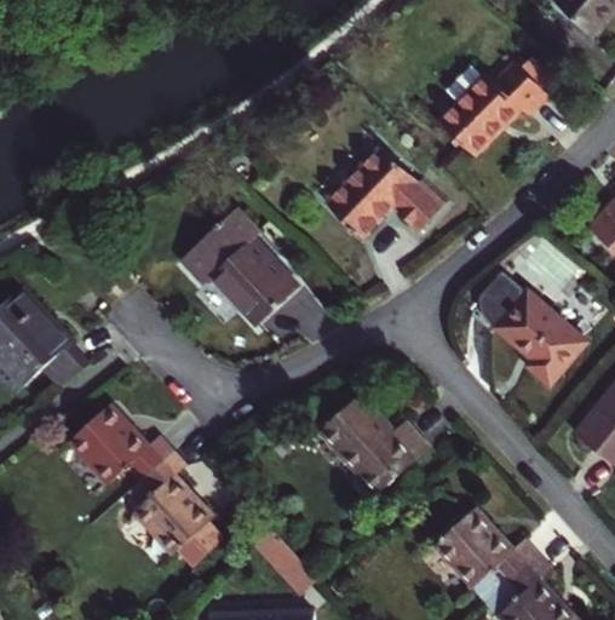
[(614,0),(552,0),(552,1),(593,34),(614,4),(614,0)]
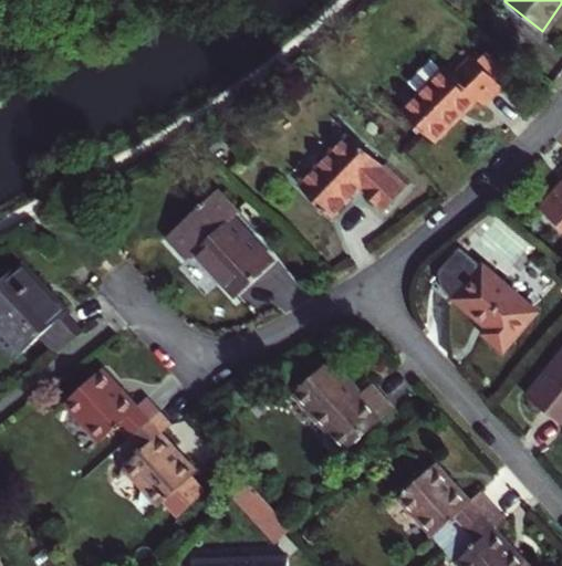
[(447,71),(444,75),(429,65),(410,90),(424,101),(408,121),(443,148),(480,101),(488,106),(505,83),(470,58),(456,77),(447,71)]
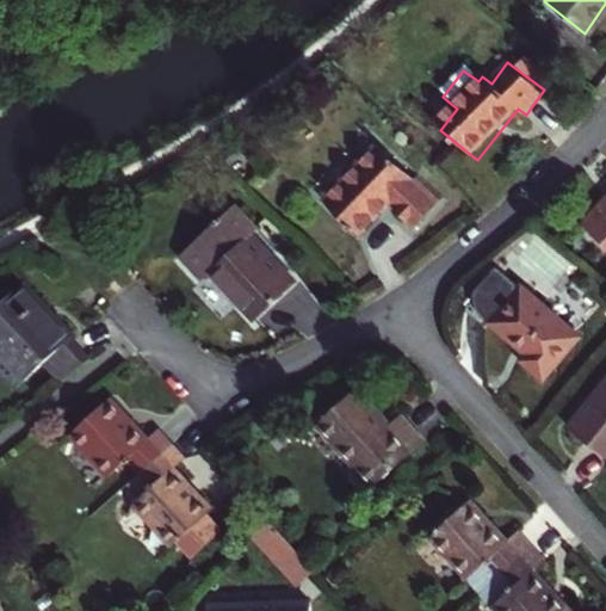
[(381,150),(327,205),(362,240),(393,208),(419,233),(441,209),(381,150)]
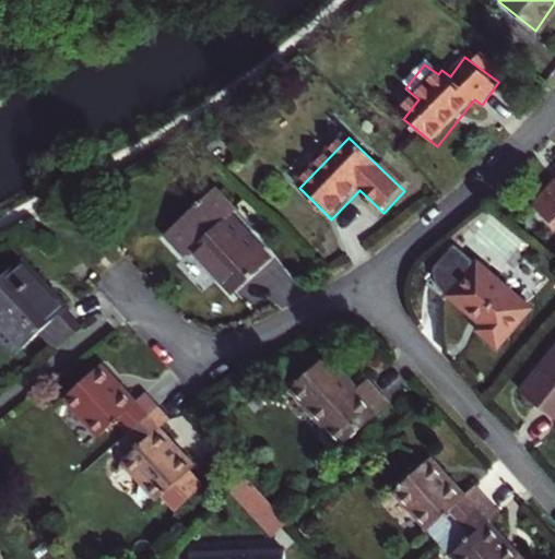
[(554,173),(530,204),(554,225),(554,173)]
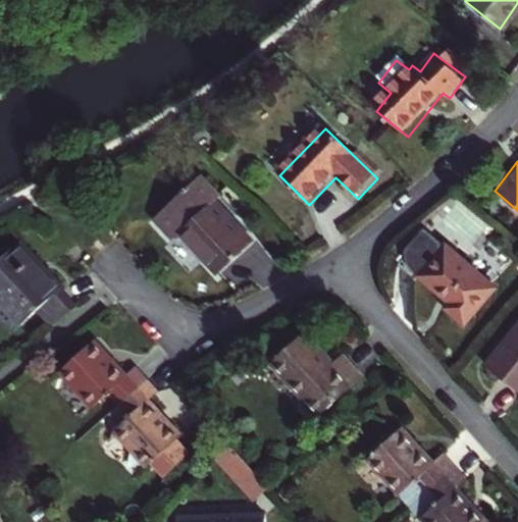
[(217,268),(248,240),(211,201),(216,196),(195,174),(153,214),(172,235),(178,228),(217,268)]
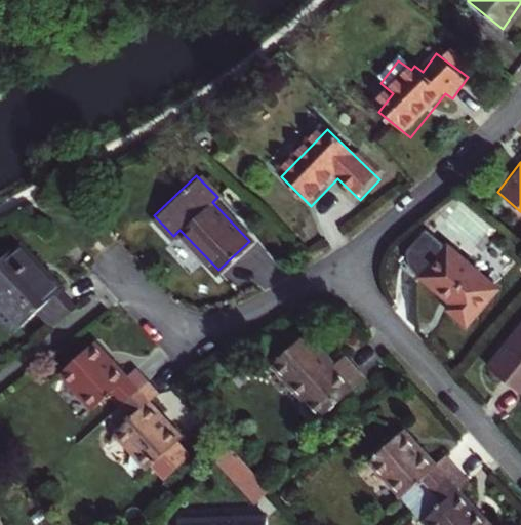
[(464,325),(494,287),(444,246),(442,248),(422,231),(399,258),(419,275),(417,277),(451,305),(446,311),(464,325)]
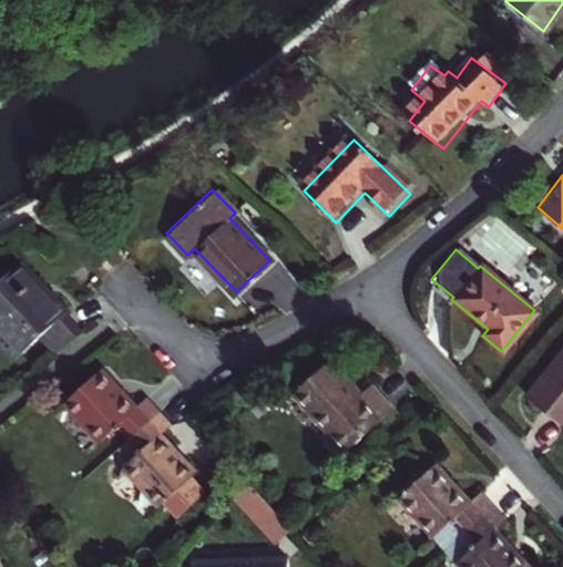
[(62,313),(18,265),(0,280),(0,332),(18,352),(33,340),(50,358),(53,354),(77,337),(59,317),(62,313)]
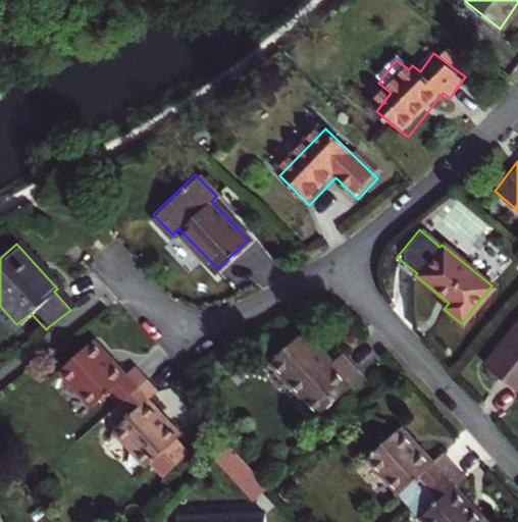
[(517,320),(482,366),(517,395),(517,320)]
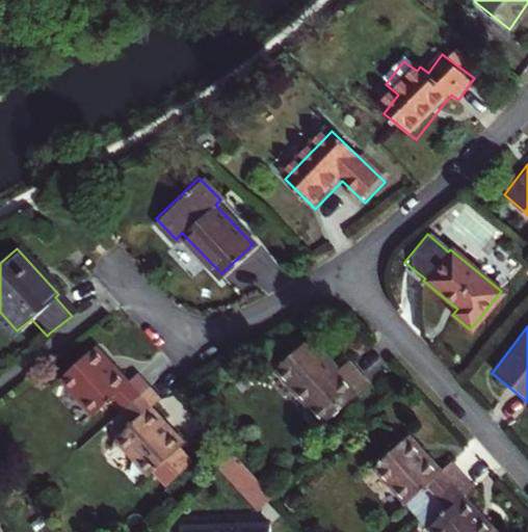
[(322,424),(365,384),(346,363),(338,370),(309,339),(274,370),(322,424)]
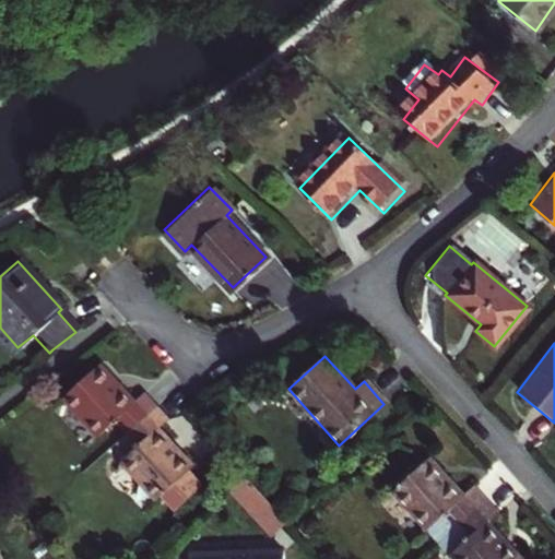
[(97,436),(113,421),(122,433),(151,407),(141,396),(132,404),(97,365),(61,396),(97,436)]
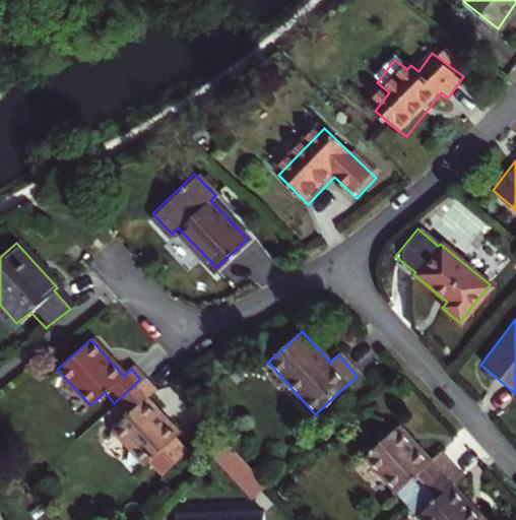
[(176,434),(144,398),(143,397),(150,391),(140,379),(114,403),(125,414),(110,428),(142,463),(176,434)]
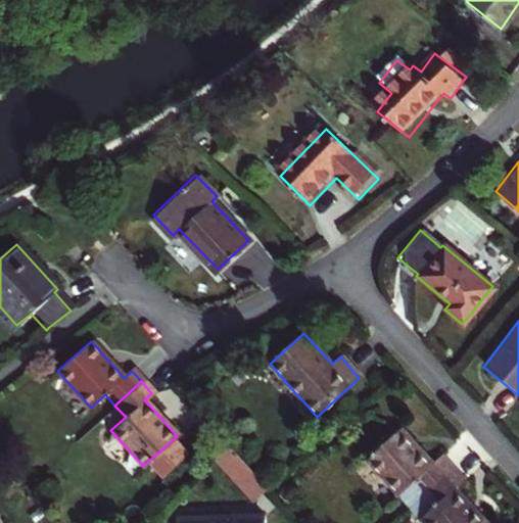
[(398,428),(365,460),(397,495),(413,481),(424,493),(446,474),(452,470),(439,457),(431,464),(398,428)]
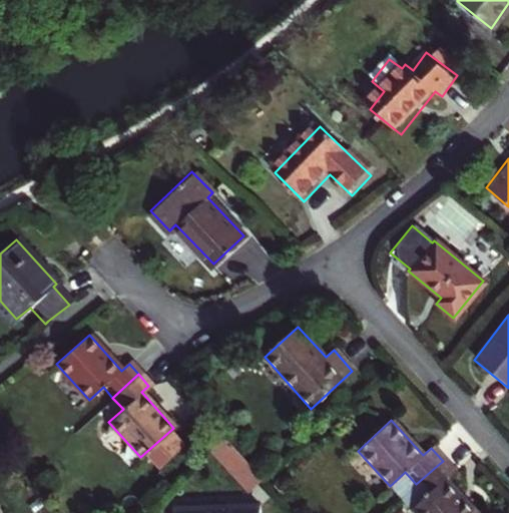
[(217,431),(204,447),(246,492),(262,479),(223,438),(217,431)]
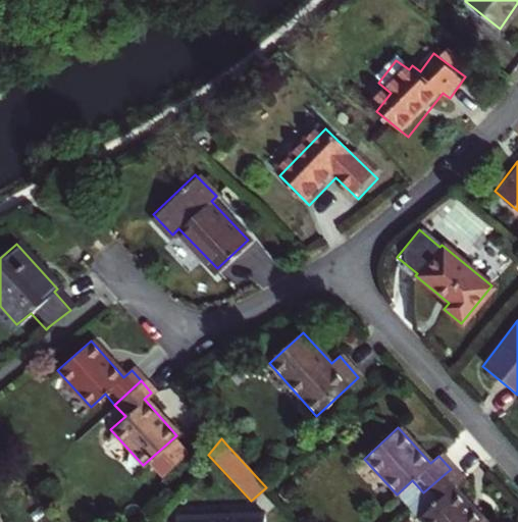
[(423,492),(433,504),(418,518),(421,521),(483,521),(452,486),(460,479),(451,469),(446,473),(423,492)]
